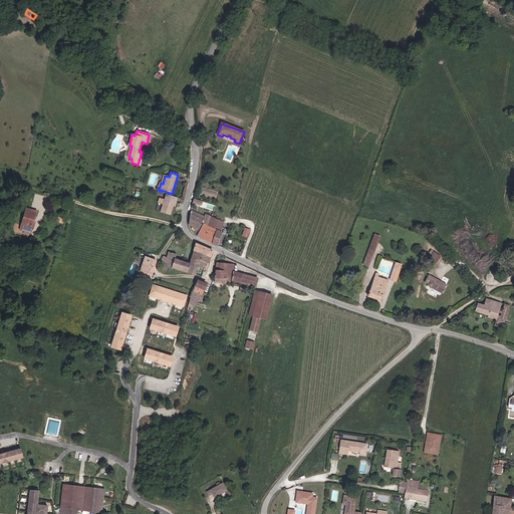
[(177,198),(166,194),(161,212),(170,215),(174,201),(176,202),(177,198)]
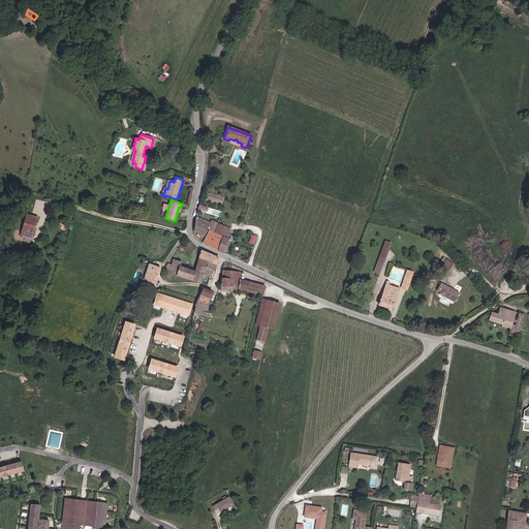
[(31,240),(37,218),(27,215),(22,232),(26,234),(25,238),(31,240)]
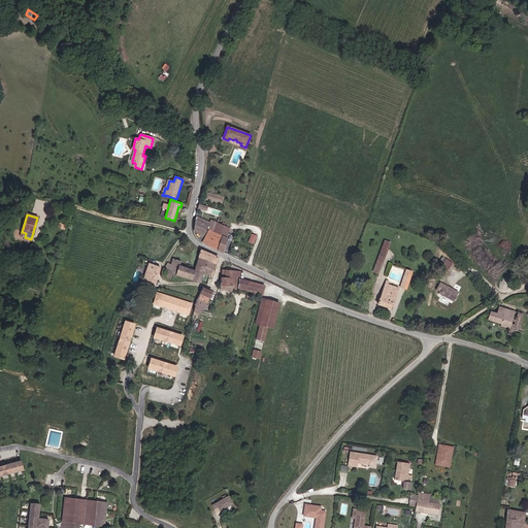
[(203,235),(208,226),(195,220),(194,230),(203,235)]
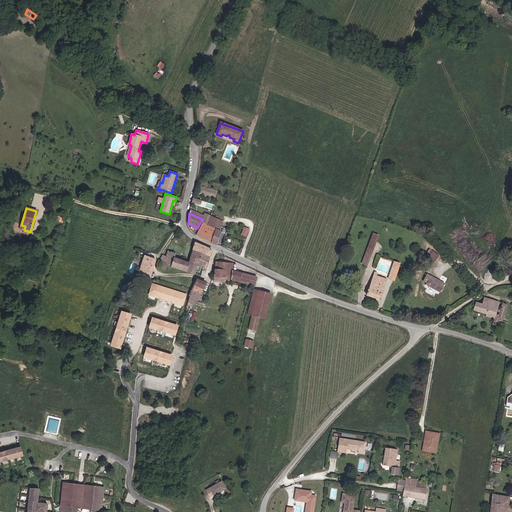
[(216,245),(220,232),(219,231),(222,221),(218,219),(219,217),(216,216),(215,218),(211,216),(208,226),(203,223),(196,235),(209,242),(216,245)]
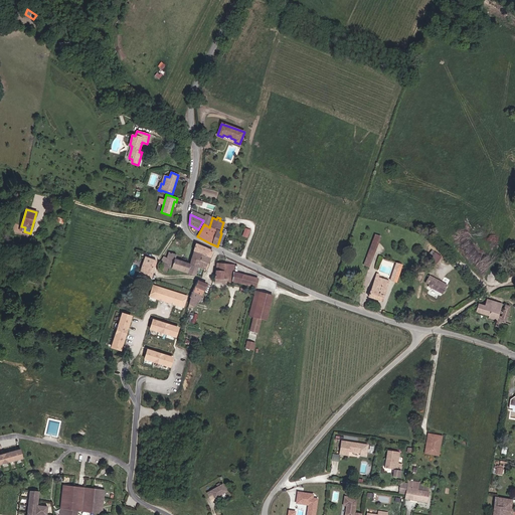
[(369,266),(379,236),(375,234),(364,265),(369,266)]
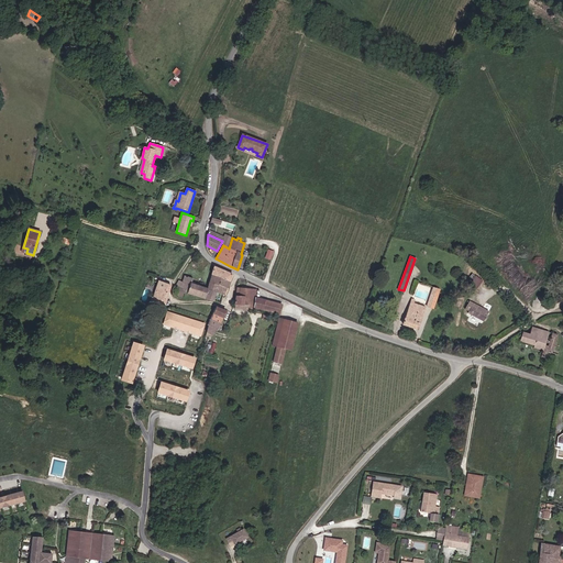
[(225,296),(232,274),(212,266),(207,287),(191,284),(194,278),(185,275),(183,282),(179,280),(174,295),(181,298),(184,293),(214,300),(217,293),(225,296)]
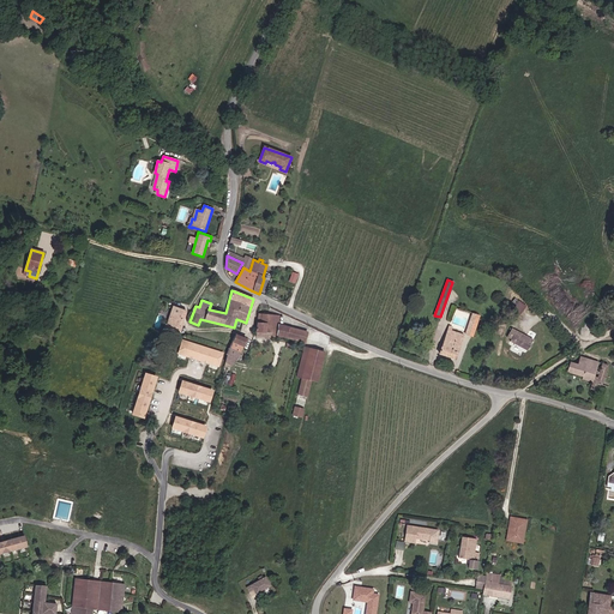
[(522,314),(528,306),(521,300),(515,308),(522,314)]
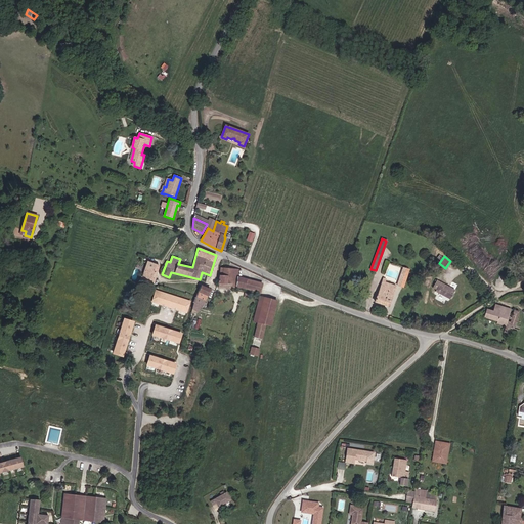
[(158,265),(146,261),(141,276),(140,276),(139,279),(145,281),(145,280),(149,281),(153,282),(158,265)]
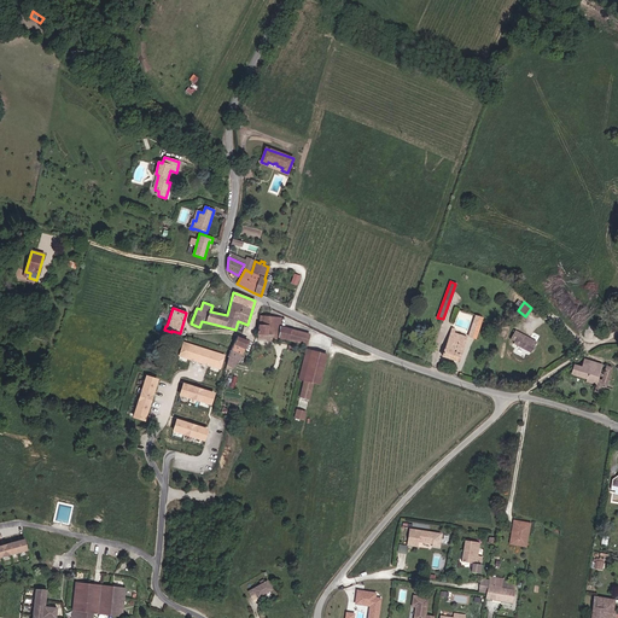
[(476,338),(482,318),(474,315),(468,336),(476,338)]
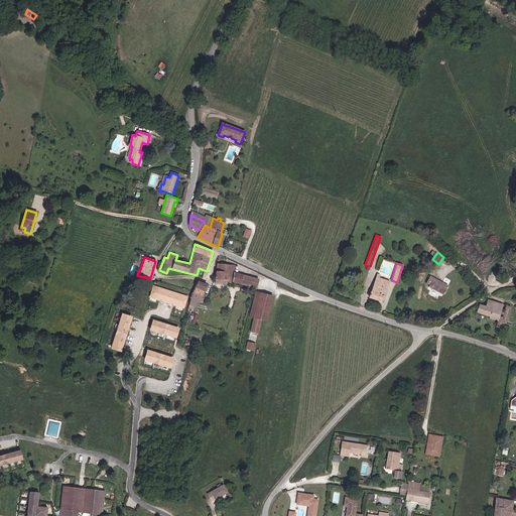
[(237,274),(234,273),(235,265),(218,264),(216,271),(215,283),(223,283),(223,284),(229,284),(229,283),(233,283),(233,282),(256,288),(258,279),(237,274)]
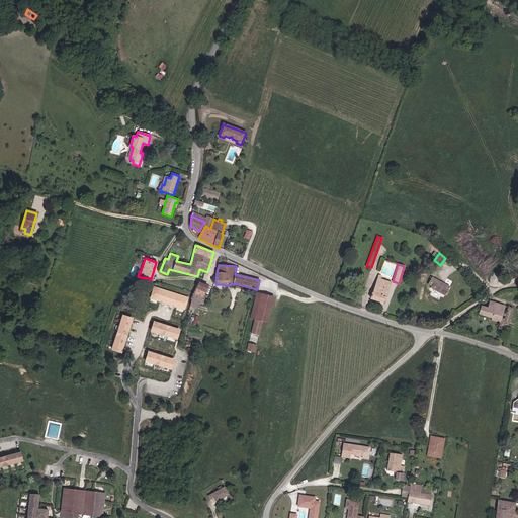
[(384,303),(391,282),(380,279),(381,276),(378,275),(370,298),(384,303)]
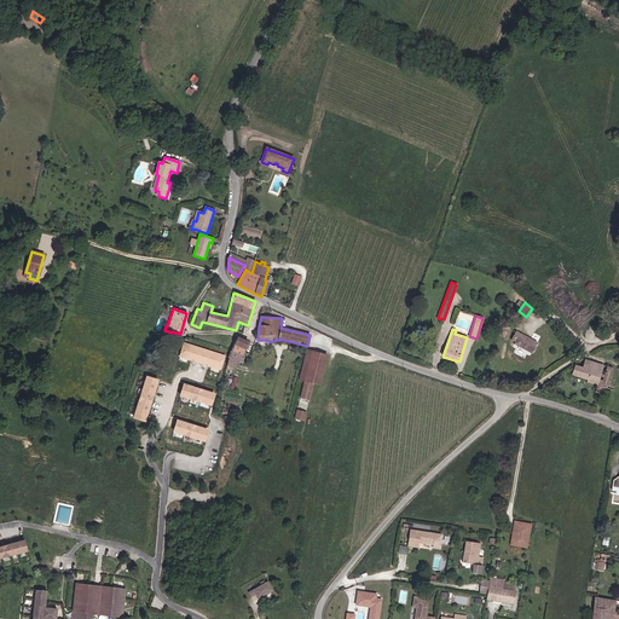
[(537,342),(515,331),(510,340),(515,342),(514,345),(521,348),(521,347),(524,347),(522,348),(531,353),(537,342)]
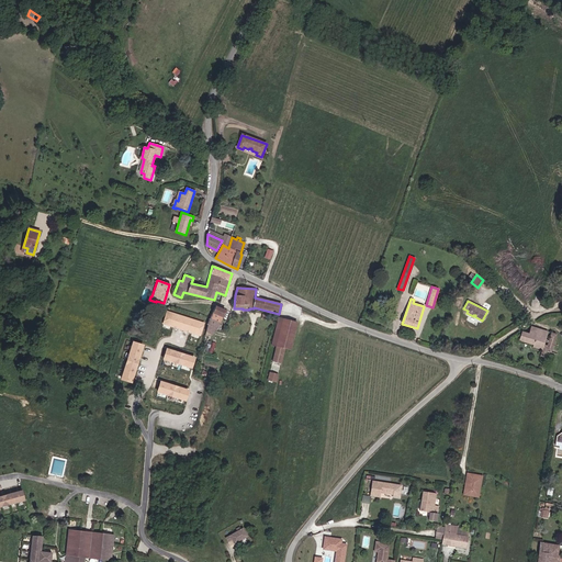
[(211,307),(211,308),(208,307),(202,323),(208,325),(205,335),(211,336),(211,334),(212,335),(215,328),(217,329),(223,316),(223,317),(225,311),(215,307),(215,306),(214,306),(213,305),(212,305),(212,306),(211,306),(211,307)]
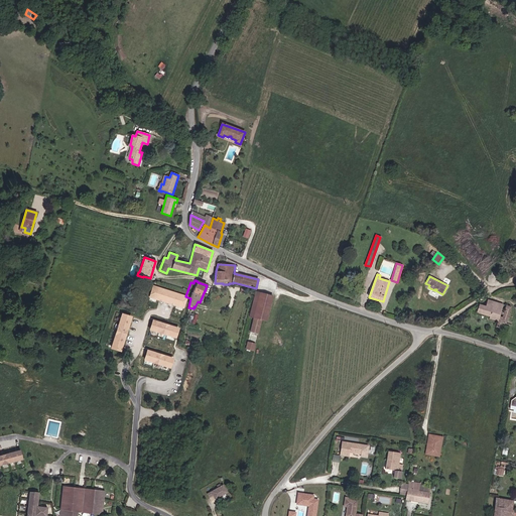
[(186,297),(153,287),(150,297),(183,307),(186,297)]
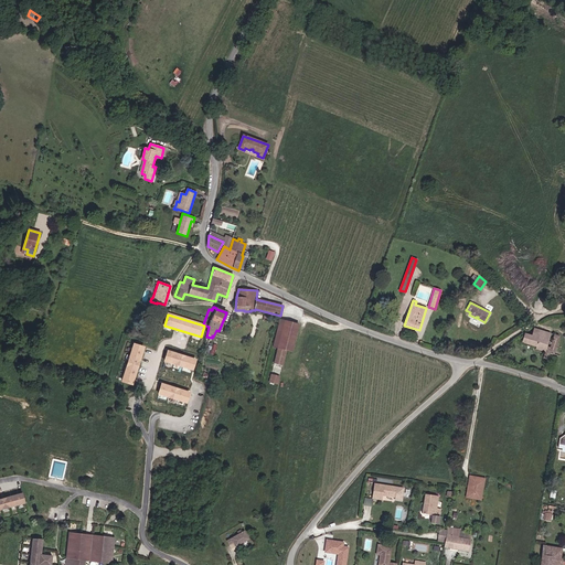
[(279,320),(273,347),(278,348),(274,363),(281,365),(286,350),(291,351),(298,324),(279,320)]
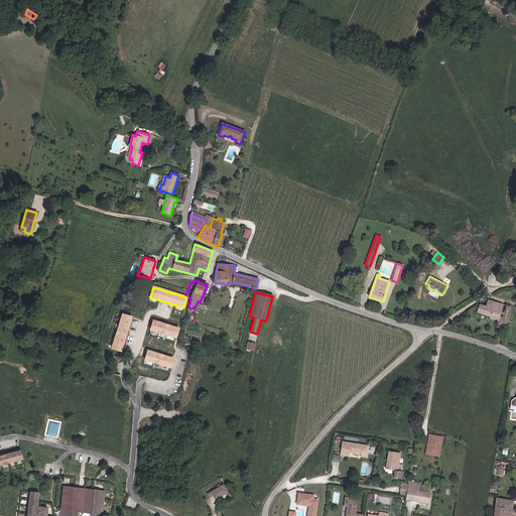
[(499,316),(503,304),(487,299),(485,306),(479,304),(478,308),(476,311),(476,312),(489,316),(489,318),(498,320),(499,316)]
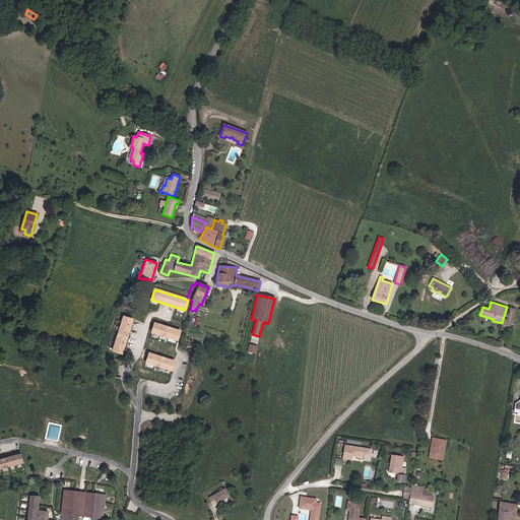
[(509,326),(514,310),(509,308),(506,320),(503,319),(502,323),(506,325),(509,326)]
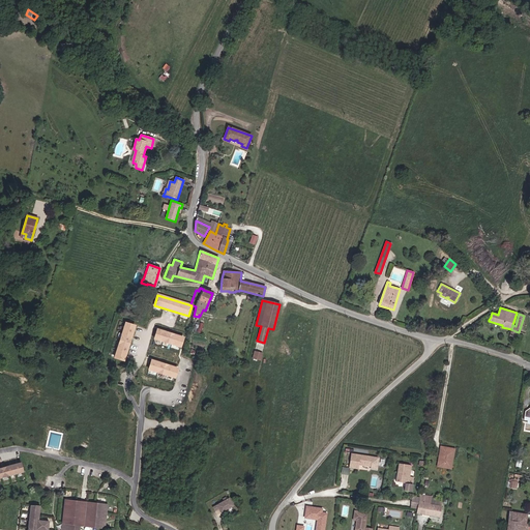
[(123,360),(135,326),(125,323),(115,357),(123,360)]
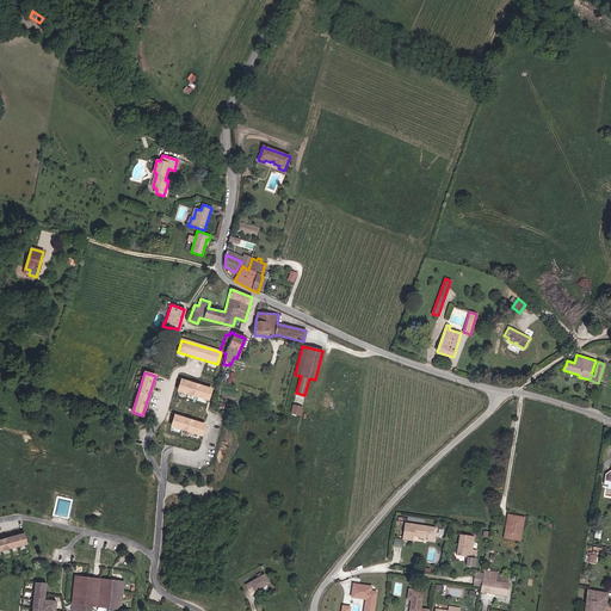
[(211,389),(181,380),(178,390),(208,400),(211,389)]
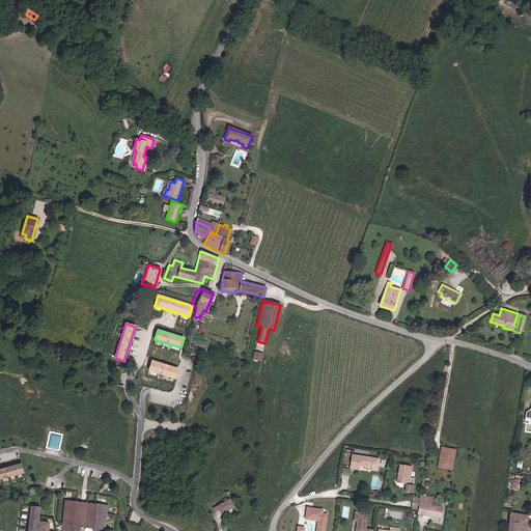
[(260,361),(262,354),(255,352),(253,360),(260,361)]
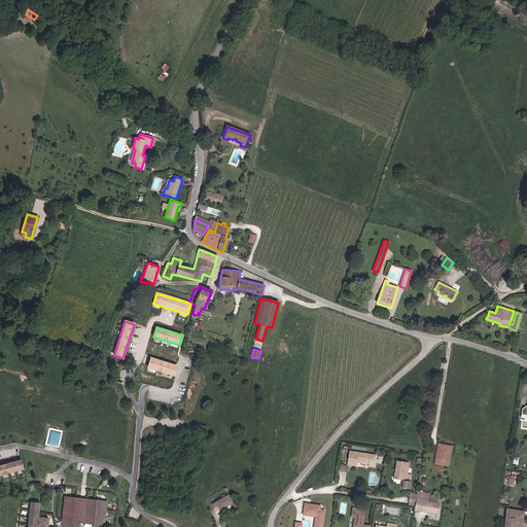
[(177,366),(150,358),(148,367),(174,376),(177,366)]
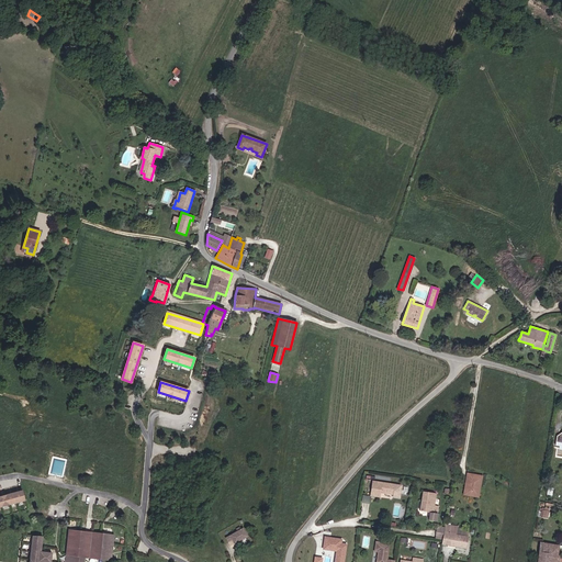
[(481,474),(467,472),(463,494),(478,496),(481,474)]
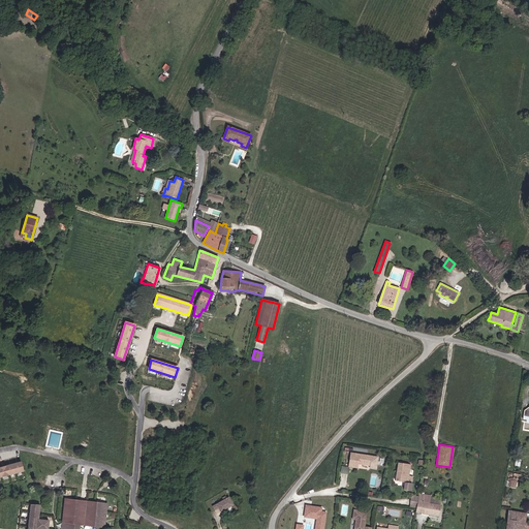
[(361,463),(361,465),(370,466),(371,456),(350,453),(348,467),(358,468),(358,464),(359,463),(361,463)]
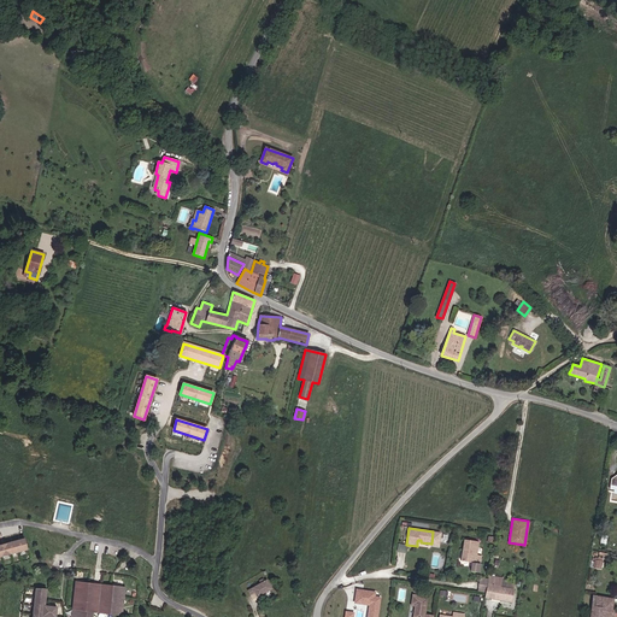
[(25,538),(0,545),(0,558),(29,551),(25,538)]
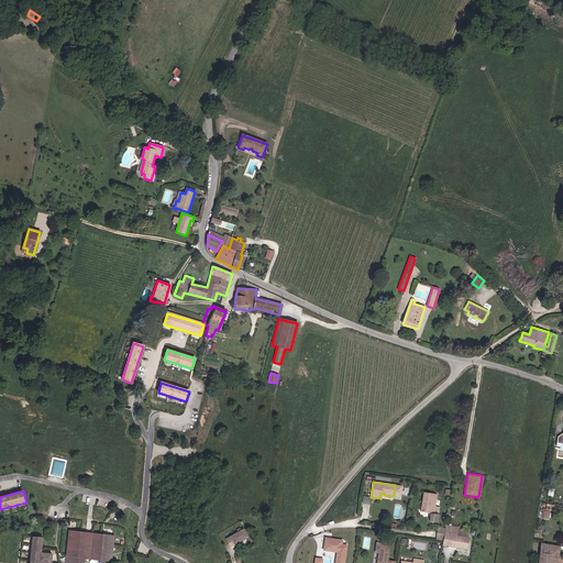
[(434,506),(437,494),(423,492),(420,511),(438,514),(439,506),(434,506)]
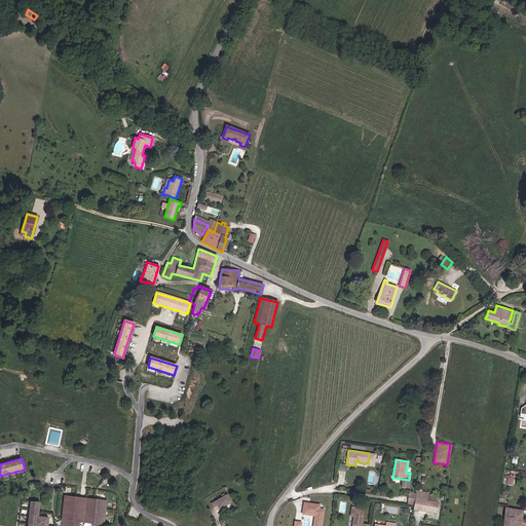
[(438,501),(426,499),(427,491),(417,490),(416,492),(409,491),(408,503),(414,504),(413,509),(425,511),(436,513),(438,501)]
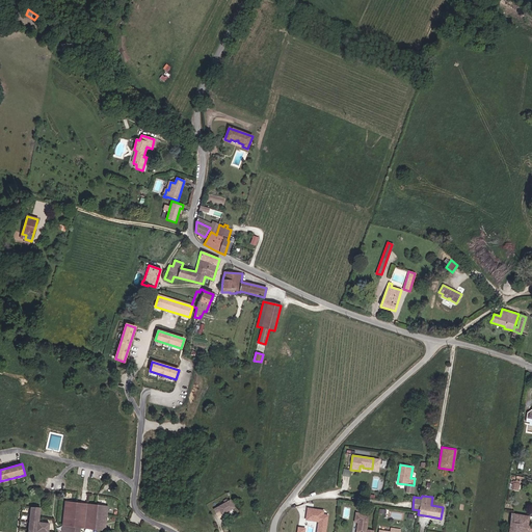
[(221,513),(234,507),(230,499),(228,500),(227,498),(223,500),(224,502),(214,508),(215,511),(219,509),(221,513)]
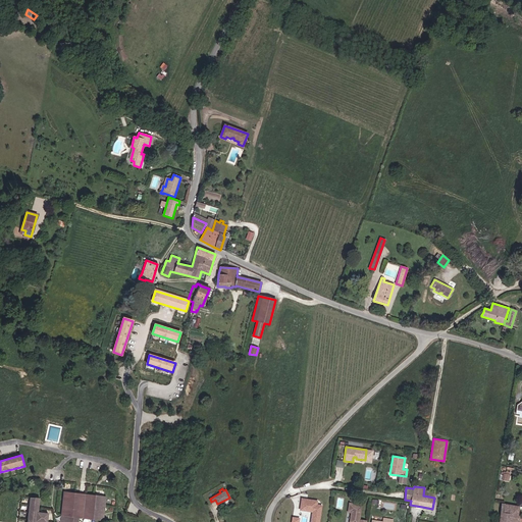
[(82,521),(83,518),(103,520),(106,496),(62,490),(60,517),(59,521),(82,521)]
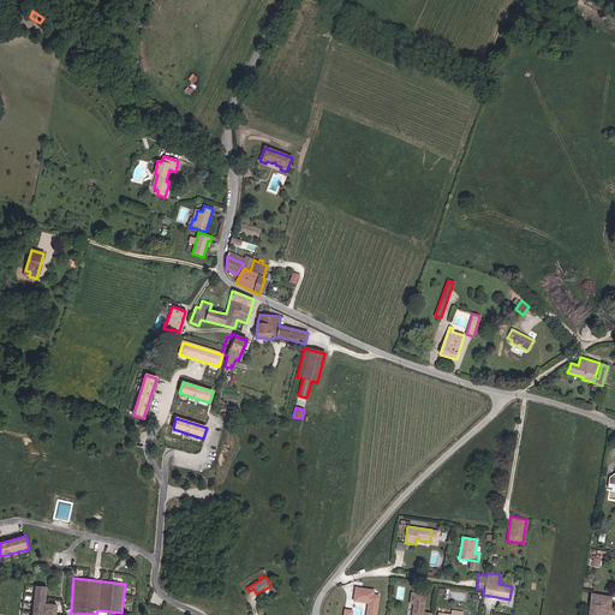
[(54,614),(55,608),(55,603),(57,589),(46,587),(47,580),(35,579),(30,614),(54,614)]
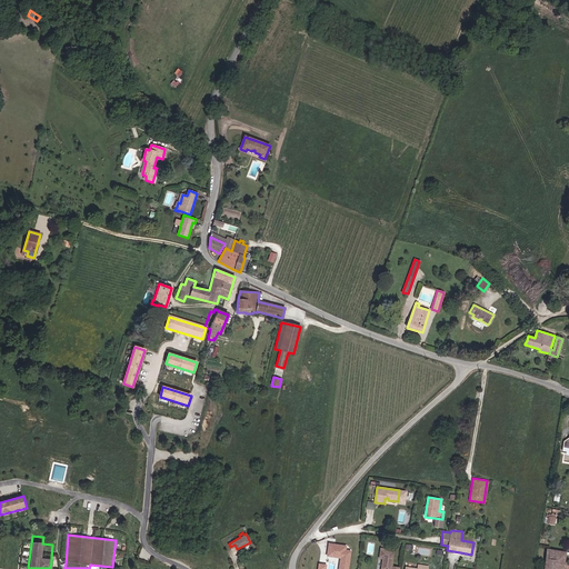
[(335,545),(329,543),(328,552),(328,556),(341,558),(339,568),(348,568),(351,551),(346,550),(346,548),(339,547),(339,548),(335,547),(335,545)]
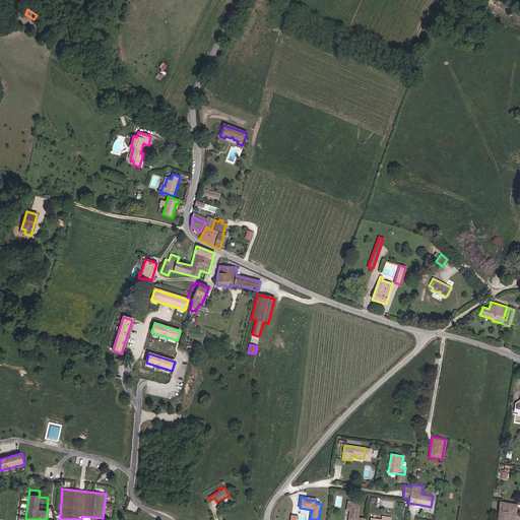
[(356,519),(358,516),(360,503),(347,502),(346,510),(349,511),(347,519),(356,519)]
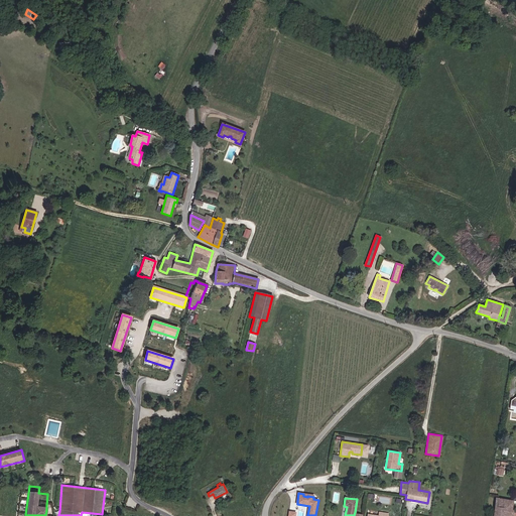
[(515,515),(515,513),(513,513),(513,510),(512,510),(513,501),(496,498),(493,515),(515,515)]
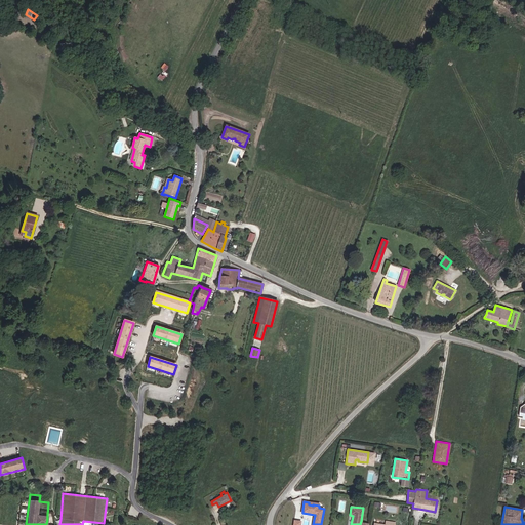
All buildings are outlined.
